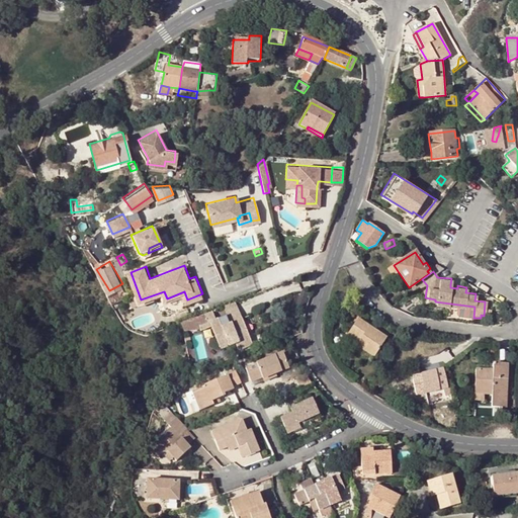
[(228,325),(241,319),(235,303),(221,308),(224,316),(228,325)]
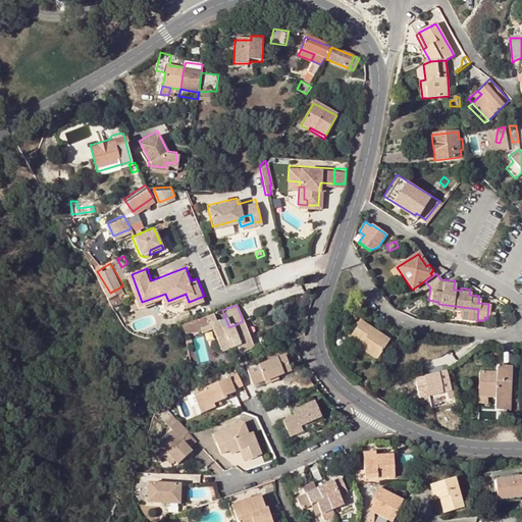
[(478,309),(460,307),(458,318),(477,320),(478,309)]
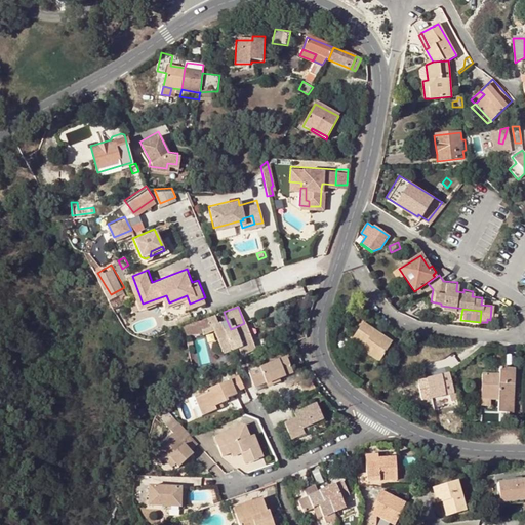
[(208,318),(214,332),(223,354),(238,348),(241,355),(255,349),(244,323),(231,329),(227,320),(216,325),(213,316),(208,318)]
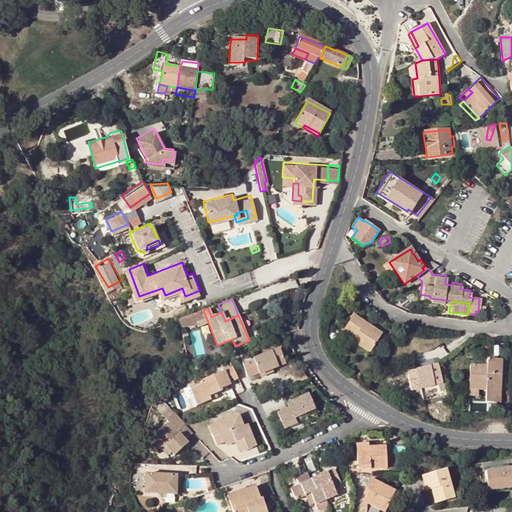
[(203,310),(180,319),(183,328),(193,328),(198,326),(199,328),(209,324),(203,310)]
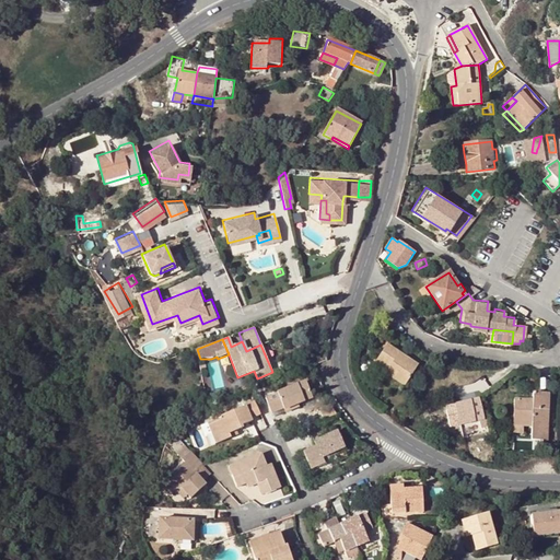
[(386,345),(376,360),(388,369),(385,374),(405,386),(418,365),(386,345)]
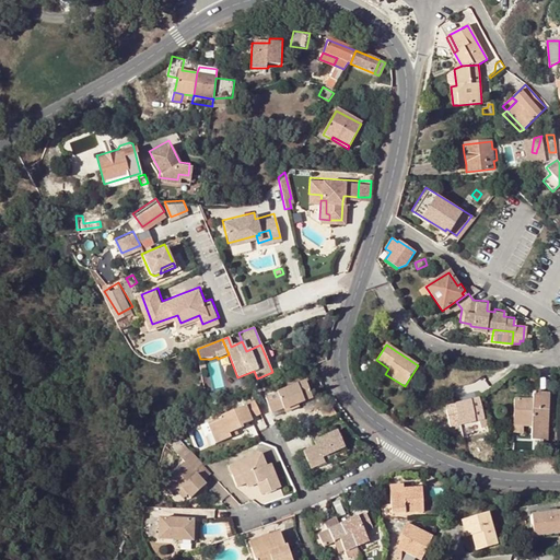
[(388,369),(376,360),(373,365),(385,374),(388,369)]
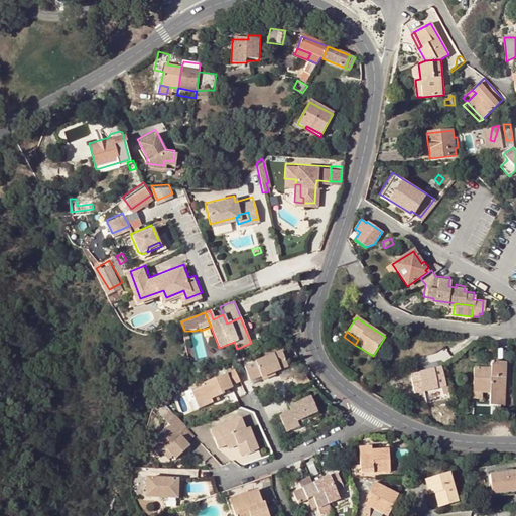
[(250,380),(257,377),(261,376),(262,379),(262,380),(270,376),(269,374),(274,372),(287,367),(281,351),(244,366),(250,380)]
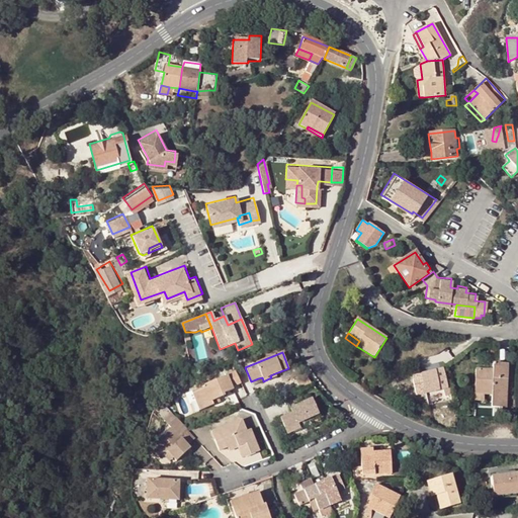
[(476,369),(475,391),(492,392),(492,395),(492,407),(506,407),(507,364),(493,363),(493,372),(488,371),(488,369),(476,369)]
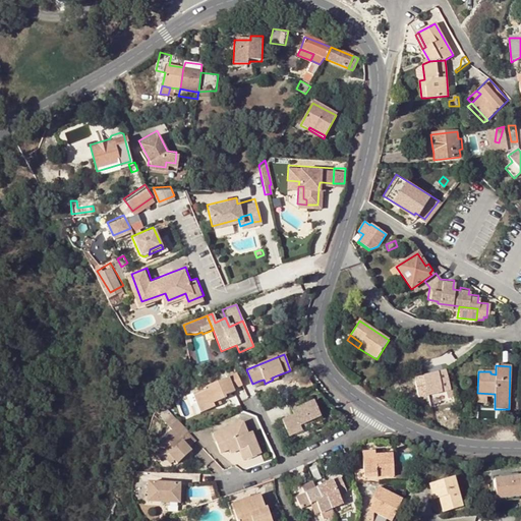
[(446,371),(414,379),(418,397),(450,390),(446,371)]
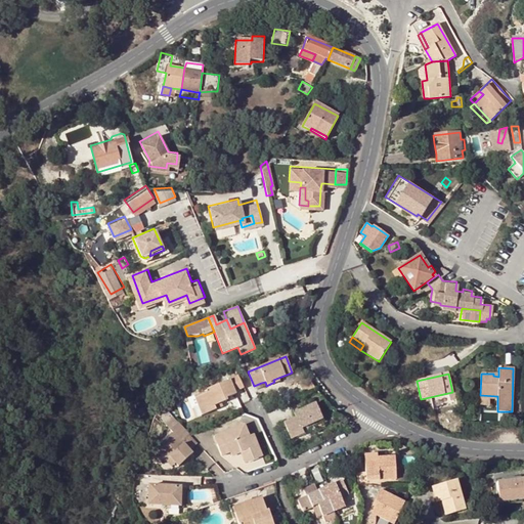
[(243,387),(237,377),(207,390),(207,391),(194,397),(200,407),(204,416),(216,410),(215,406),(220,404),(226,401),(226,399),(235,395),(233,391),(243,387)]
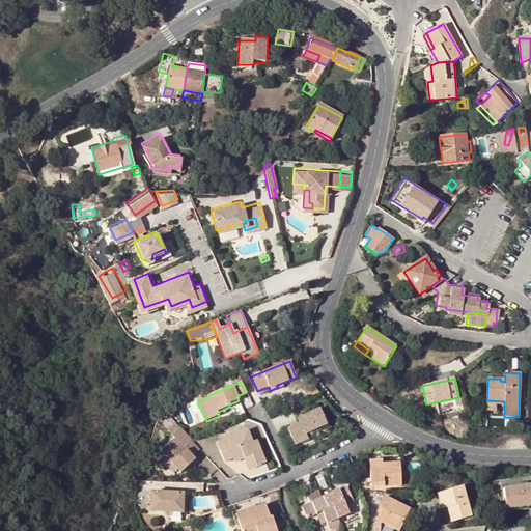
[(202,413),(197,402),(191,406),(195,416),(202,413)]
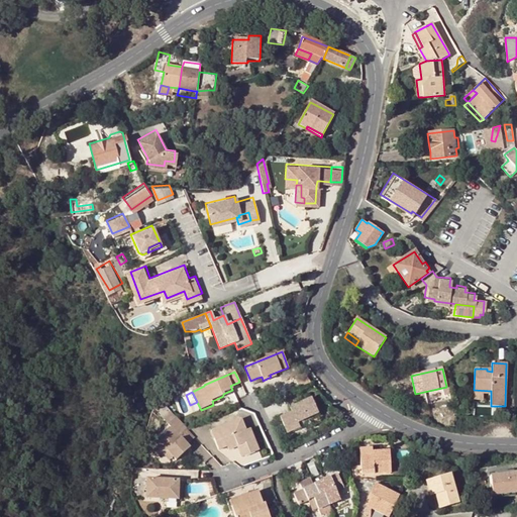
[(319,418),(311,398),(290,407),(292,411),(279,417),(286,432),(319,418)]
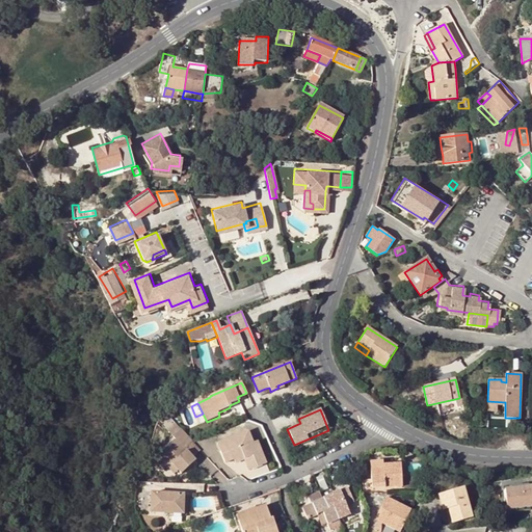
[(166,427),(170,432),(179,425),(175,420),(166,427)]
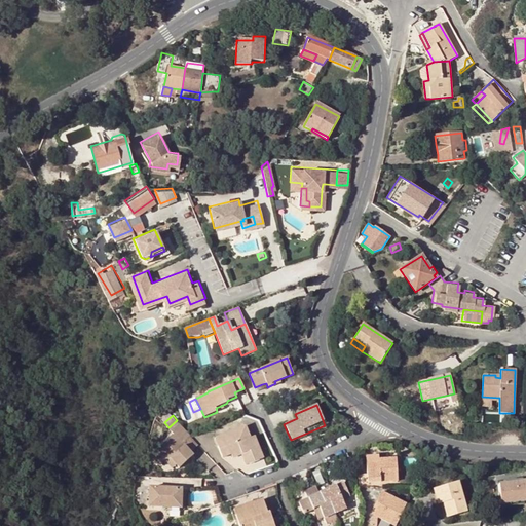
[(187,431),(177,420),(168,427),(172,430),(157,443),(160,447),(157,450),(164,457),(167,454),(174,460),(177,463),(191,451),(187,447),(179,439),(187,431)]
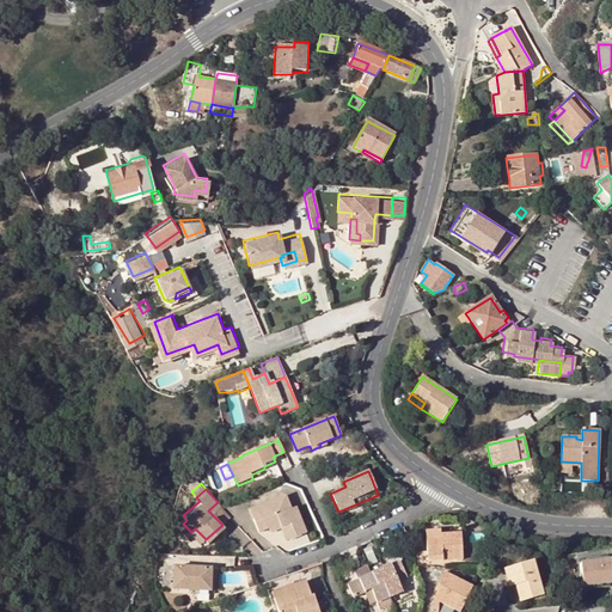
[(285,496),(250,509),(255,519),(251,520),(257,533),(267,528),(269,533),(280,530),(281,528),(283,532),(281,533),(285,542),(305,534),(294,508),(289,509),(285,496)]
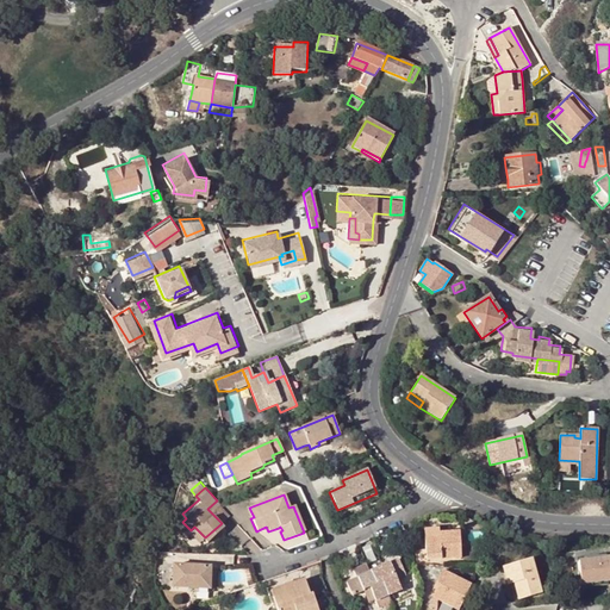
[(217,500),(207,509),(217,518),(225,510),(217,500)]
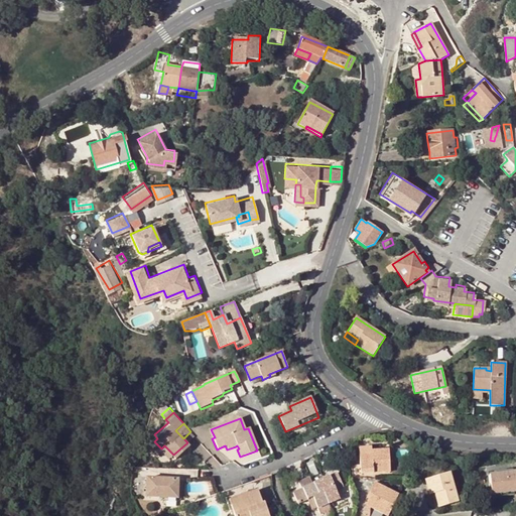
[(164,445),(161,448),(166,455),(170,452),(164,445)]
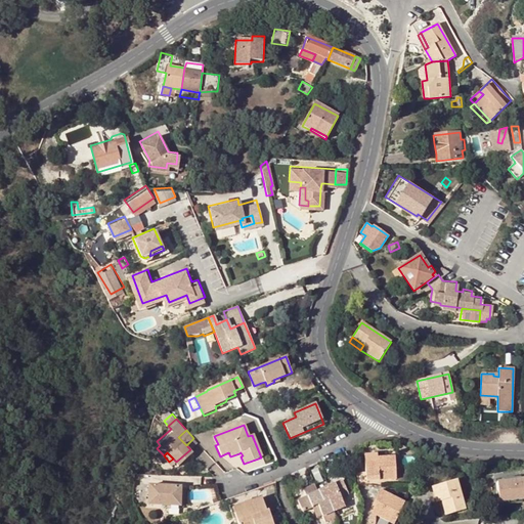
[(376,461),(363,462),(366,481),(396,477),(394,455),(376,457),(376,461)]
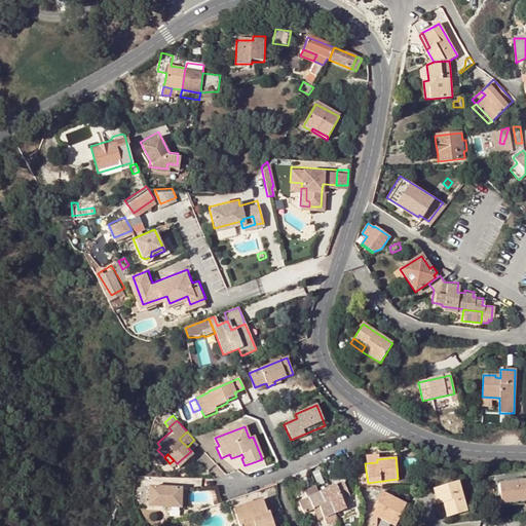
[(525,481),(498,485),(500,503),(525,500),(525,481)]
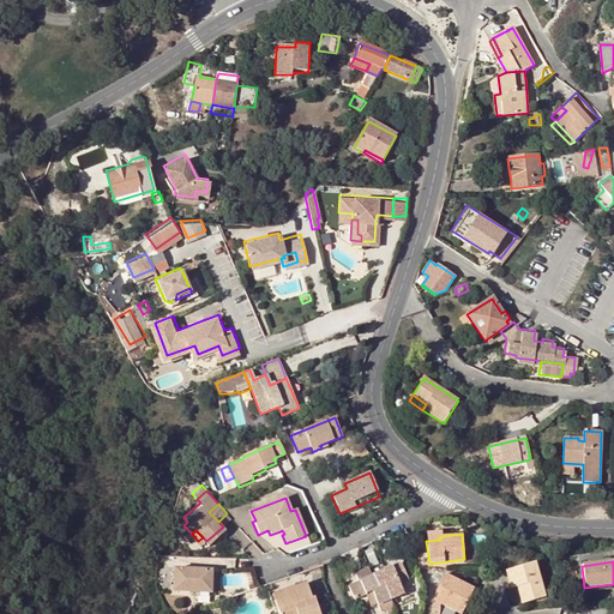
[(401,563),(360,581),(366,595),(372,591),(378,606),(403,594),(399,583),(409,579),(401,563)]
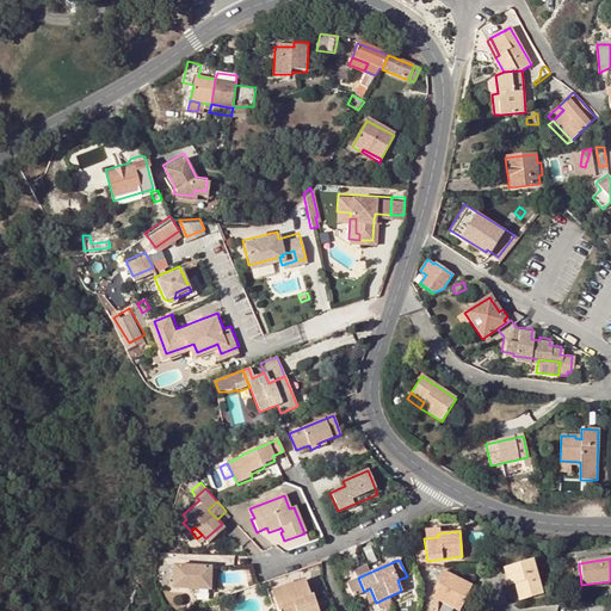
[(532,560),(504,567),(510,586),(514,585),(519,600),(542,594),(532,560)]
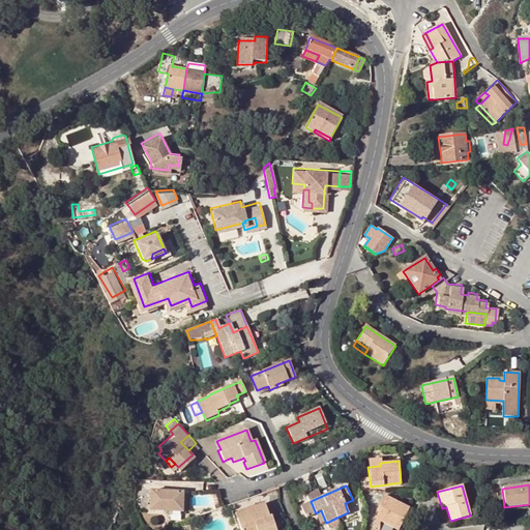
[(152,511),(169,511),(184,511),(184,492),(152,491),(152,511)]
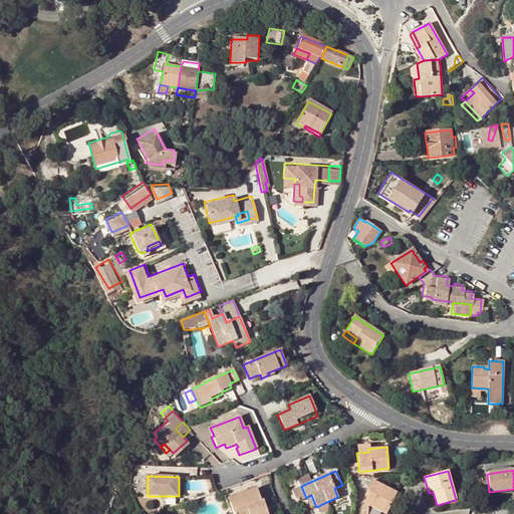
[(364,503),(387,513),(397,492),(371,480),(367,489),(370,491),(368,496),(364,503)]
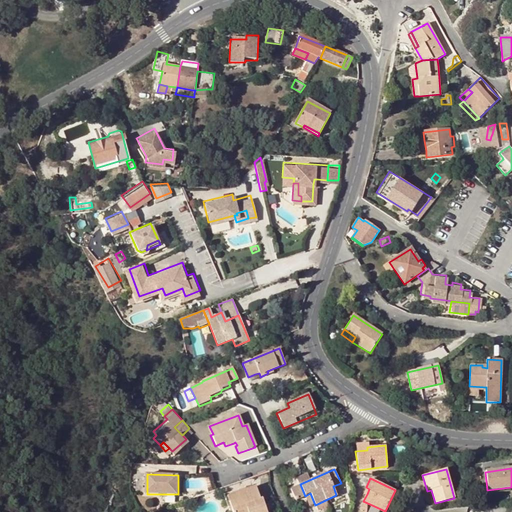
[(229,511),(232,511),(229,502),(228,496),(234,494),(251,488),(254,484),(224,495),(229,511)]
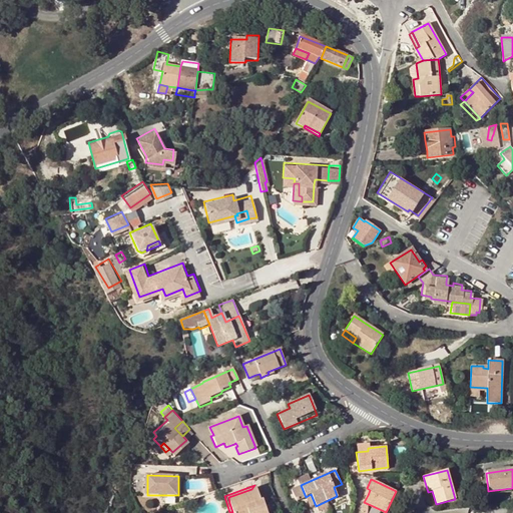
[(234,512),(267,512),(263,499),(261,500),(257,488),(251,489),(234,512)]
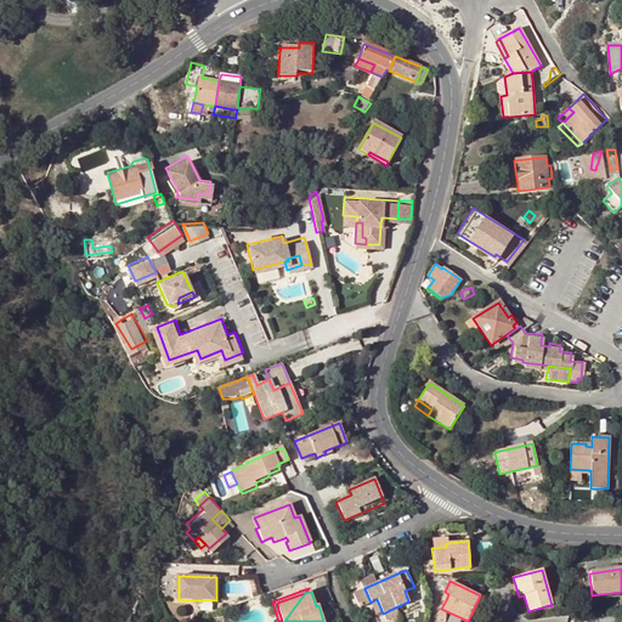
[(278,610),(282,621),(284,621),(305,593),(284,600),(287,606),(278,610)]
